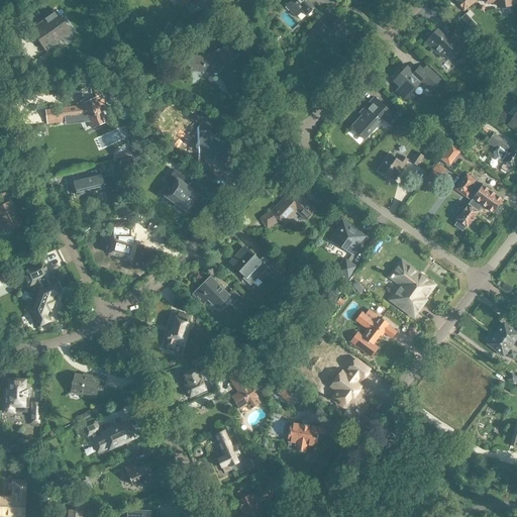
[(291,0),(286,5),(296,16),(302,10),(307,15),(315,8),(306,0),(291,0)]
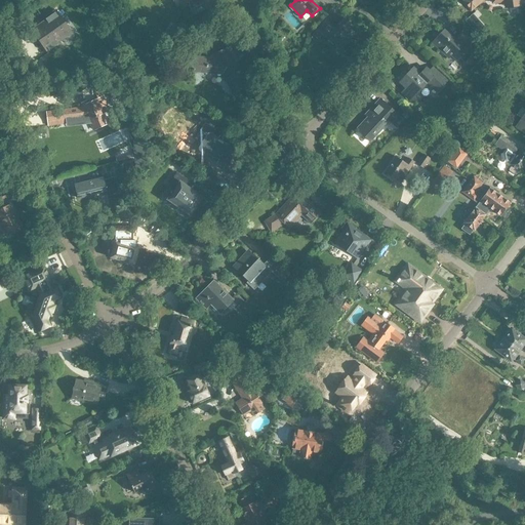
[(465,0),(463,1),(471,9),(481,0),(492,0),(493,3),(506,1),(506,4),(507,5),(517,3),(519,2),(518,0),(465,0)]
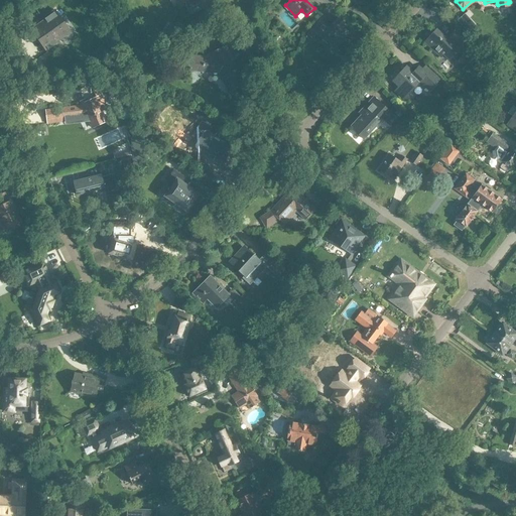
[(206,1),(196,9),(201,15),(211,7),(206,1)]
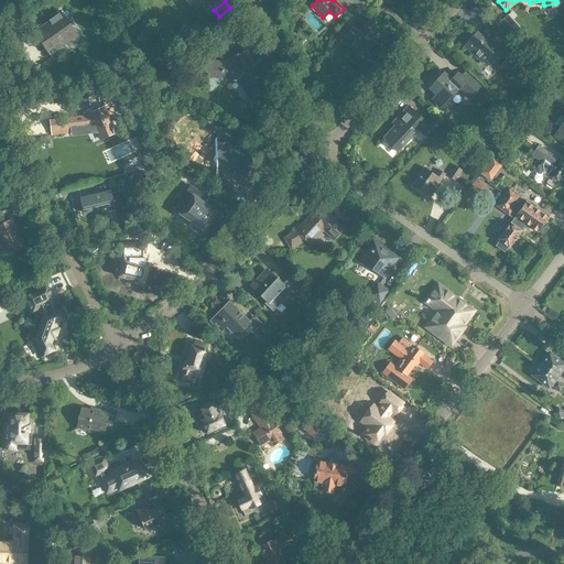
[(52,28),(39,38),(52,57),(66,47),(64,45),(78,35),(61,11),(46,21),(52,28)]
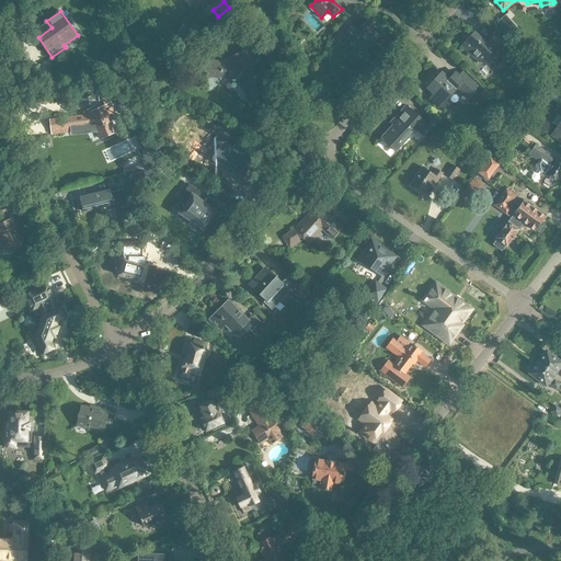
[(376,26),(368,20),(357,31),(355,29),(355,27),(348,21),(334,36),(340,42),(344,36),(356,48),(359,45),(366,52),(377,39),(370,33),(376,26)]
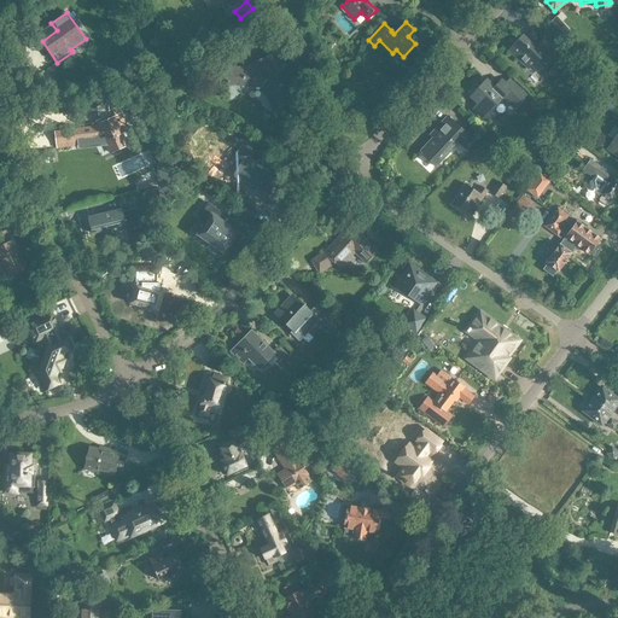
[(537,48),(523,35),(509,51),(526,66),(529,63),(538,71),(541,69),(547,74),(554,66),(551,63),(560,52),(546,40),(537,48)]
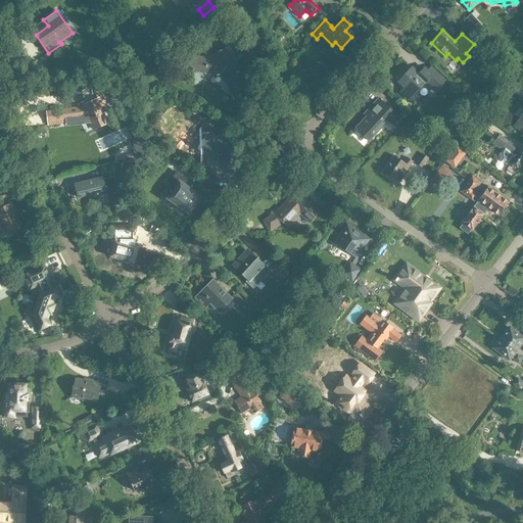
[(233,94),(246,88),(232,58),(233,57),(228,48),(210,56),(211,59),(193,57),(192,70),(223,73),(233,94)]
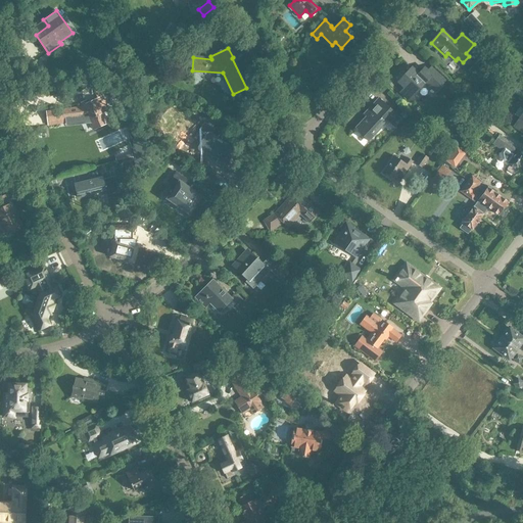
[(27,69),(34,81),(43,74),(36,63),(27,69)]
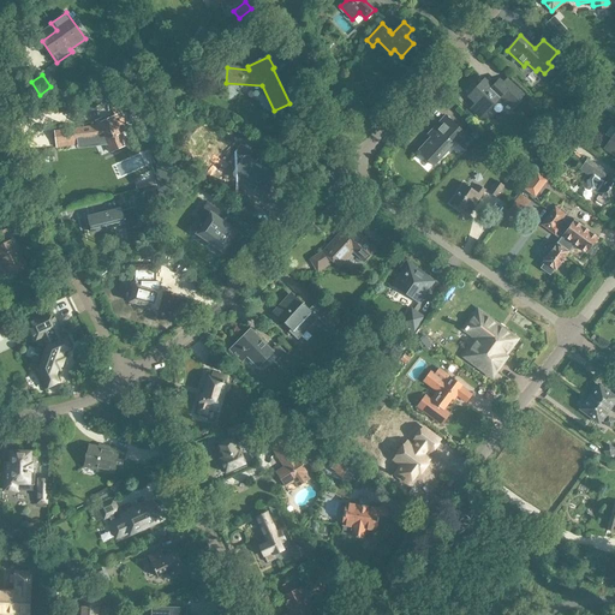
[(523,89),(509,77),(506,81),(502,77),(491,89),(484,82),(471,96),(477,101),(469,109),(479,119),(487,111),(500,96),(508,103),(513,108),(529,94),(523,89)]
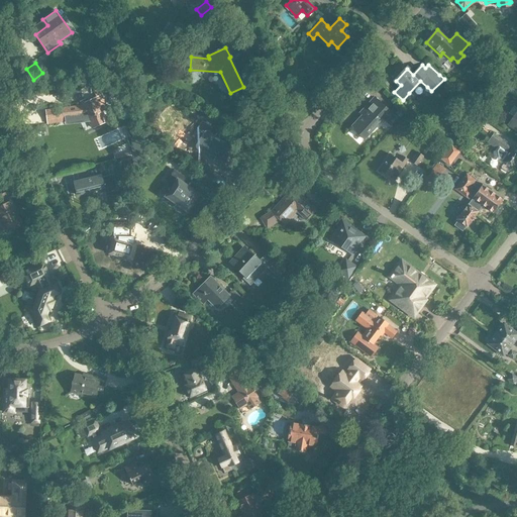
[(451,86),(448,83),(445,80),(442,83),(448,89),(451,86)]
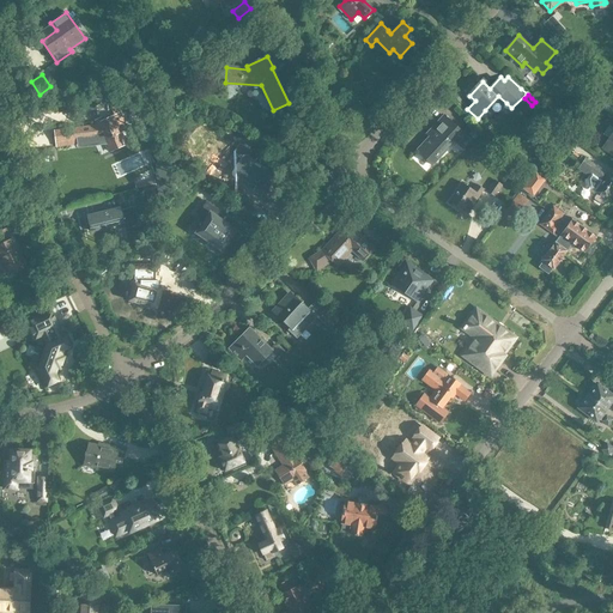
[(612,114),(612,111),(612,98),(608,96),(601,107),(612,114)]
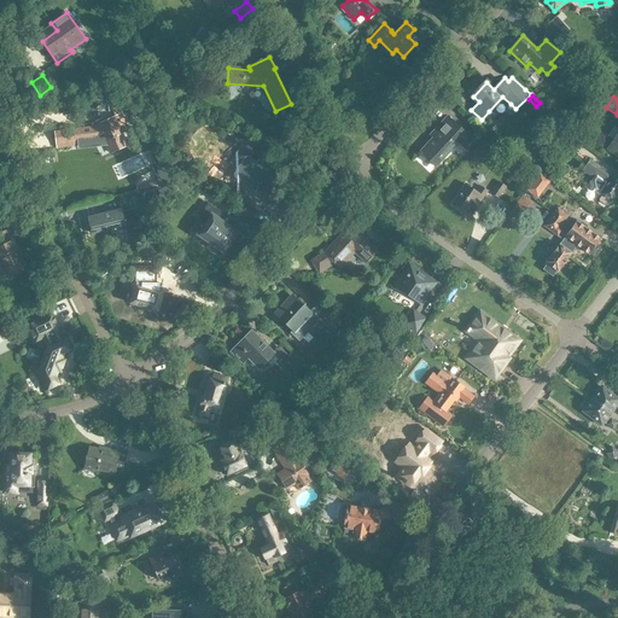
[(134,108),(133,98),(109,100),(109,111),(110,111),(114,118),(98,126),(98,127),(54,132),(56,149),(79,145),(79,141),(104,139),(111,153),(127,145),(122,134),(128,130),(118,110),(134,108)]
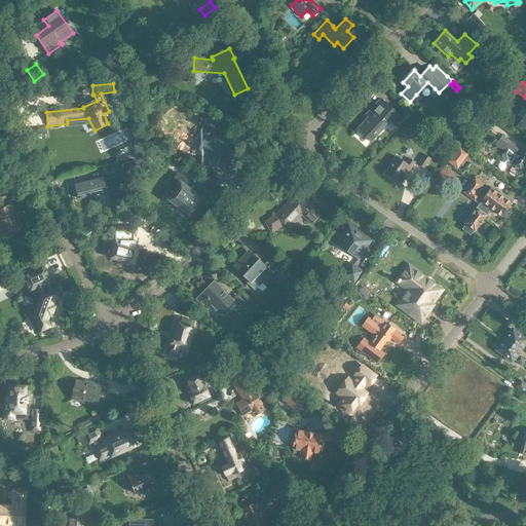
[(398,127),(404,120),(381,99),(372,108),(375,110),(358,128),(355,130),(357,133),(359,130),(371,142),(390,120),(398,127)]
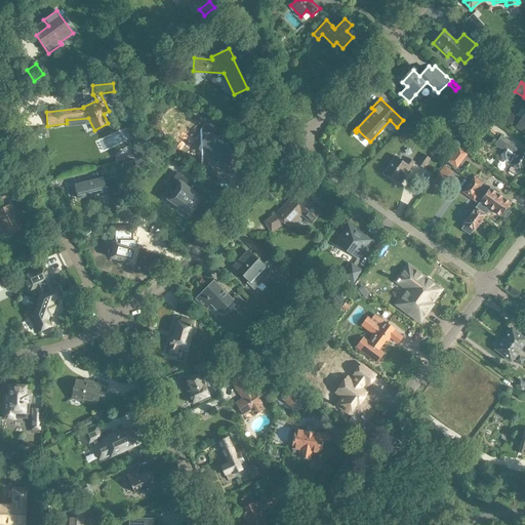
[(402,114),(407,119),(411,114),(407,110),(402,114)]
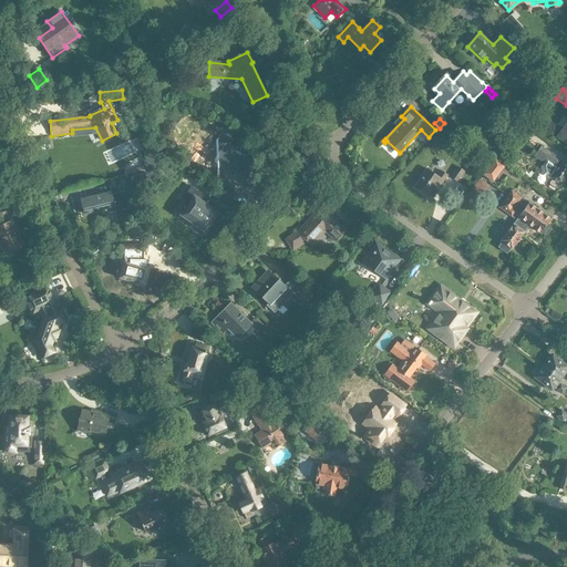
[(513,133),(526,143),(534,132),(522,122),(513,133)]
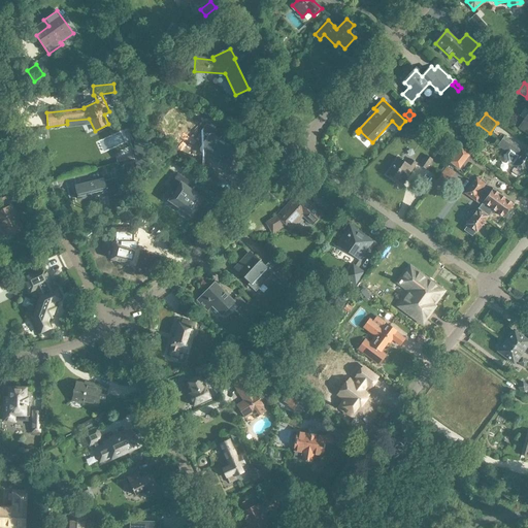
[(524,120),(519,127),(527,133),(527,113),(524,120)]
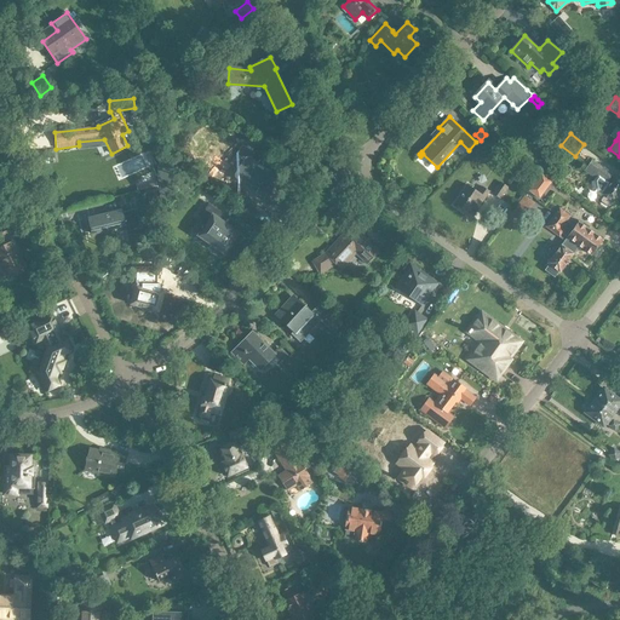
[(254,195),(271,173),(268,171),(274,164),(253,144),(241,160),(237,156),(239,154),(234,149),(230,154),(237,164),(230,172),(254,182),(247,189),(254,195)]
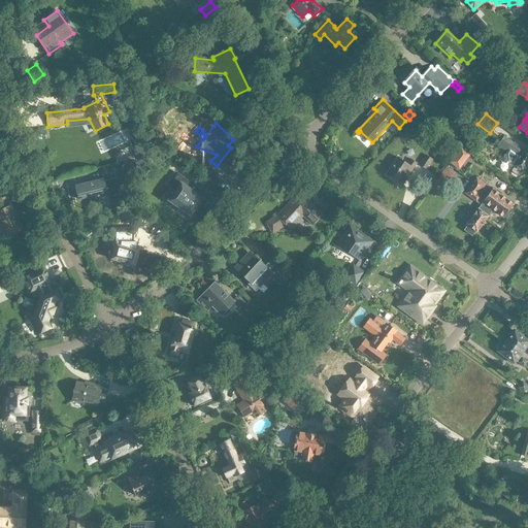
[(504,138),(498,146),(507,153),(506,154),(507,162),(515,167),(513,170),(513,172),(517,175),(519,175),(521,171),(522,172),(527,164),(527,154),(524,152),(523,152),(520,150),(521,150),(504,138)]
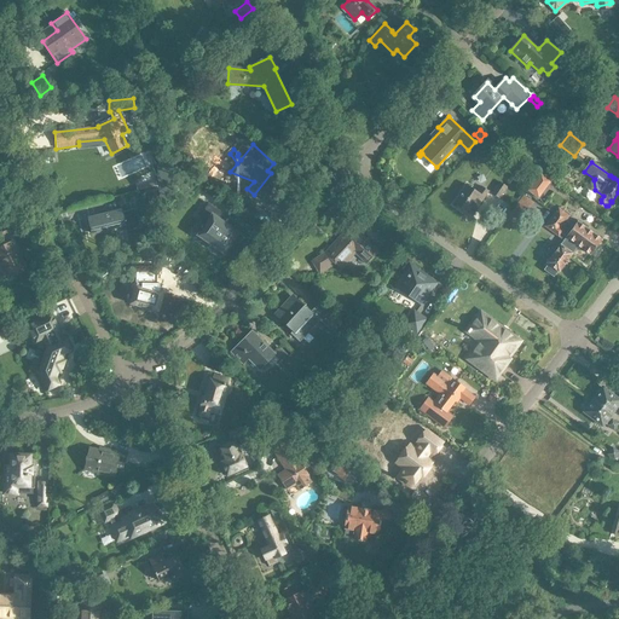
[(173,167),(160,167),(160,195),(173,195),(173,167)]
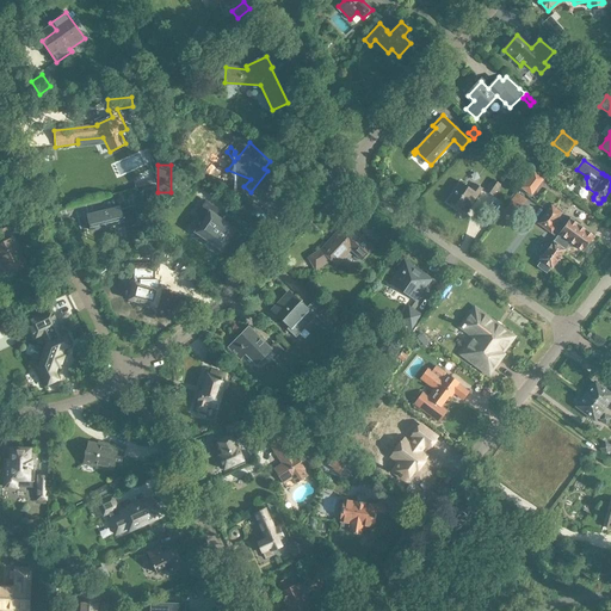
[(545,179),(534,170),(520,187),(532,197),(545,179)]
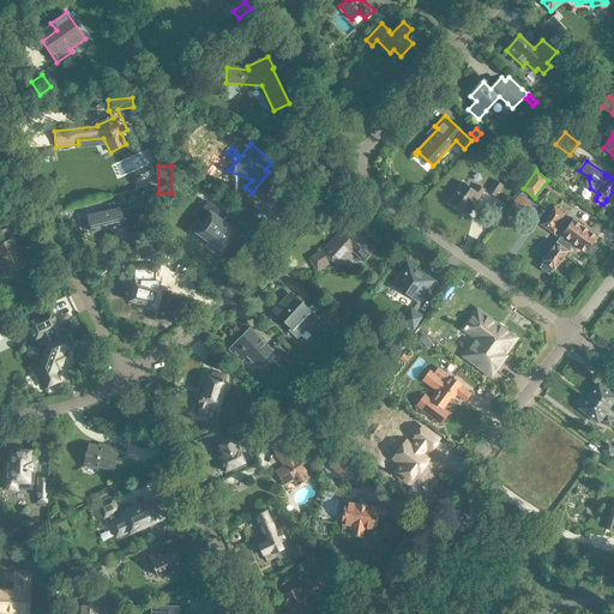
[(497,180),(488,191),(497,196),(504,185),(497,180)]
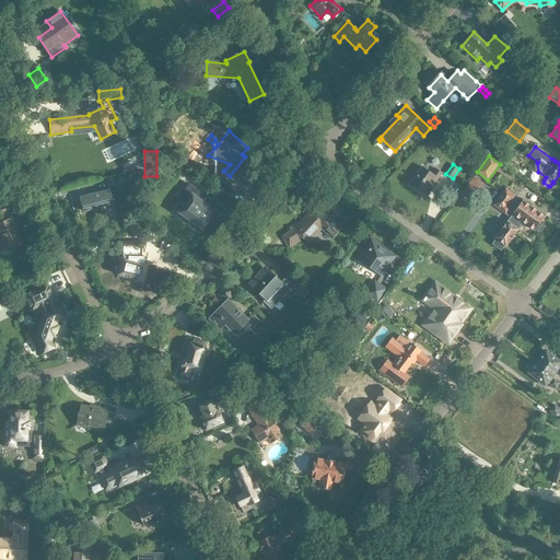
[(142,171),(141,165),(124,168),(125,175),(142,171)]
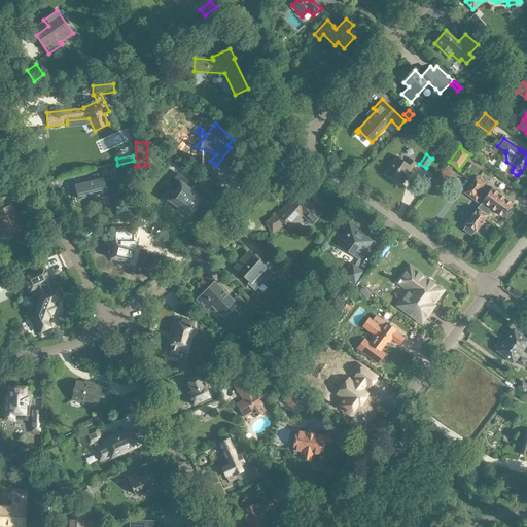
[(386,173),(401,183),(416,163),(411,160),(408,164),(397,157),(386,173)]
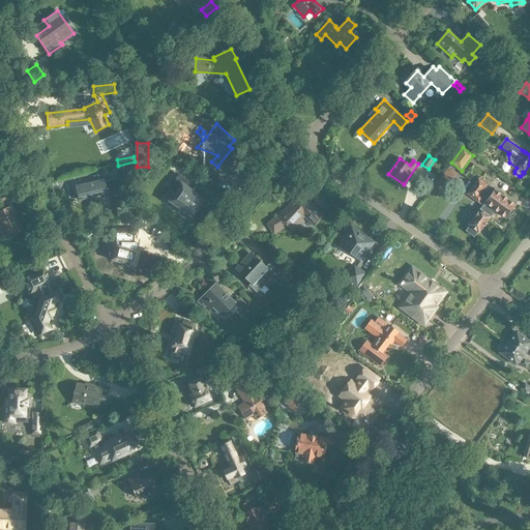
[(190,183),(179,175),(171,185),(177,190),(170,202),(193,217),(205,200),(187,187),(190,183)]
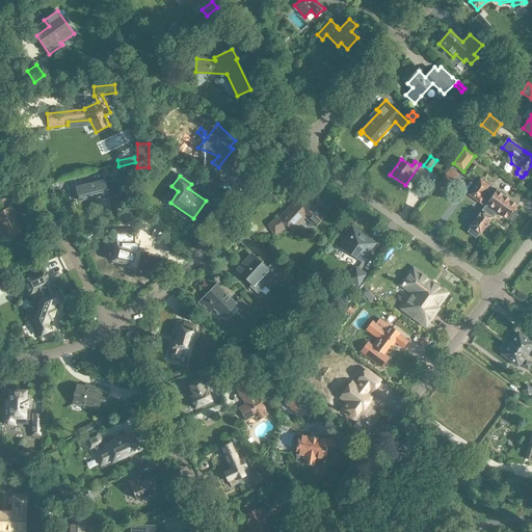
[(120,195),(116,179),(105,182),(104,181),(88,184),(85,185),(76,188),(79,202),(107,194),(108,198),(120,195)]
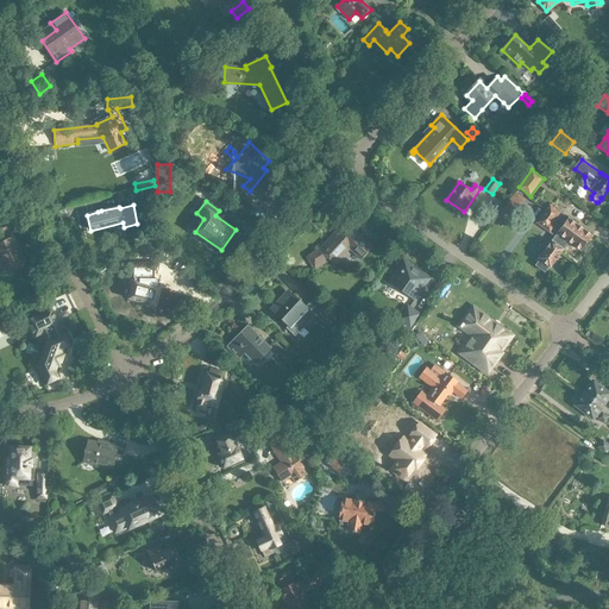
[(565,248),(569,243),(581,251),(591,236),(578,226),(578,223),(572,219),(570,220),(569,219),(565,224),(557,218),(562,212),(554,207),(554,208),(550,205),(545,211),(553,217),(547,224),(558,232),(557,234),(564,239),(560,245),(565,248)]
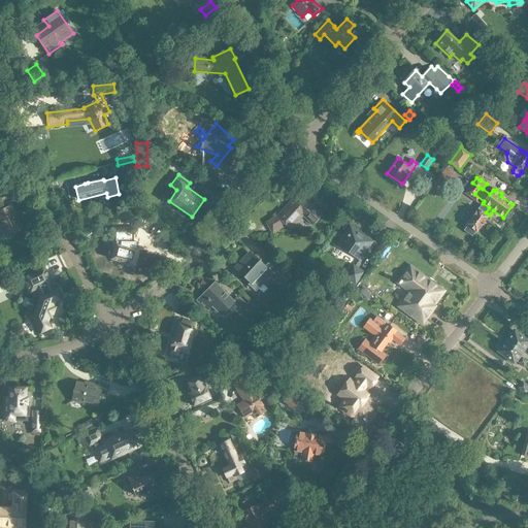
[(472,183),(464,194),(481,205),(466,225),(467,226),(464,230),(472,236),(475,232),(476,232),(490,215),(486,212),(489,207),(483,203),(484,201),(474,194),(480,188),(472,183)]
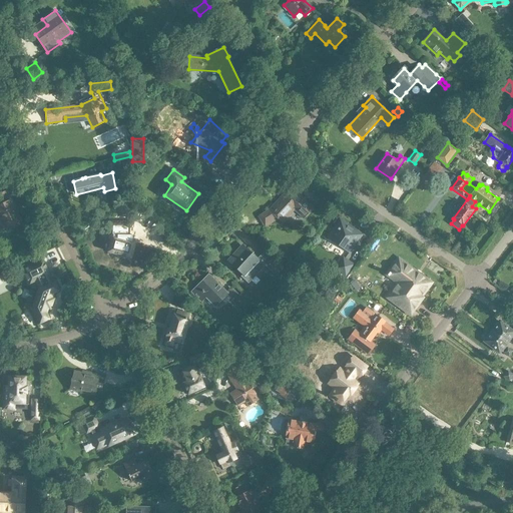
[(8,229),(22,223),(14,208),(15,207),(9,194),(10,193),(7,186),(0,189),(0,198),(5,196),(8,201),(0,205),(0,217),(2,222),(4,221),(8,229)]
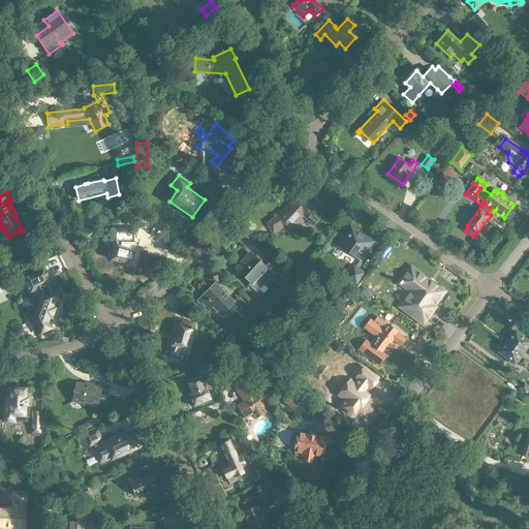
[(303,198),(299,194),(279,217),(267,224),(272,231),(284,223),(290,228),(304,215),(314,223),(321,214),(303,197),(303,198)]
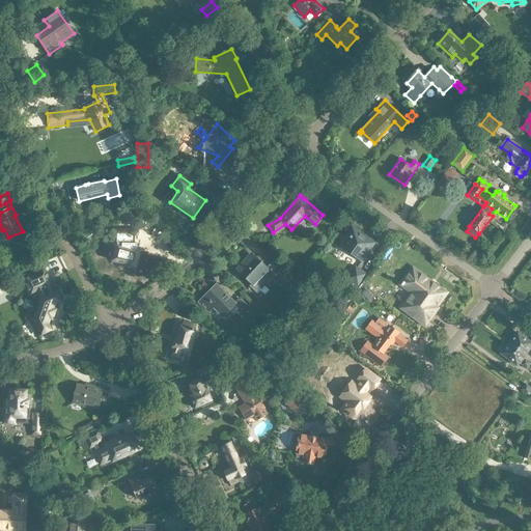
[(374,243),(354,228),(350,234),(347,233),(339,245),(362,261),(374,243)]
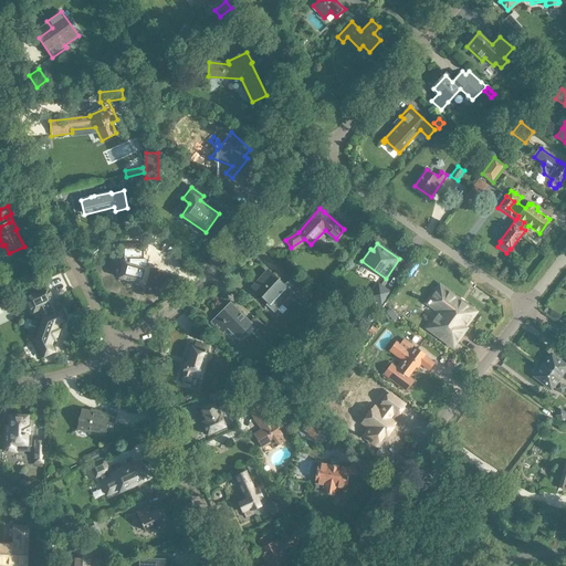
[(144,283),(147,272),(145,271),(145,270),(144,269),(145,268),(139,266),(136,265),(136,247),(122,247),(122,262),(125,262),(122,278),(144,283)]
